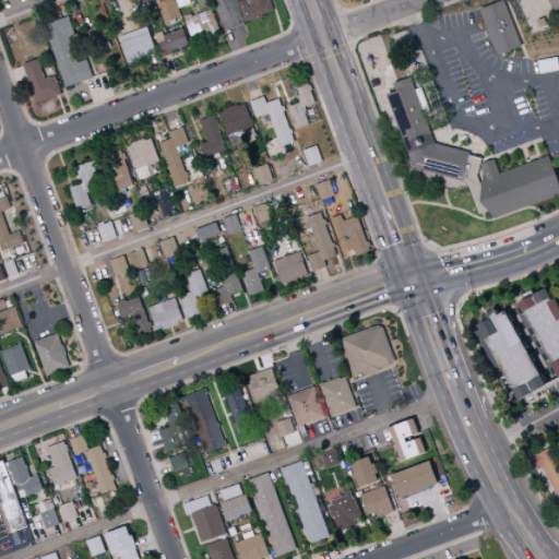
[(165,0),(175,0),(181,18),(175,20),(177,23),(169,25),(168,22),(164,23),(156,3),(165,0)]
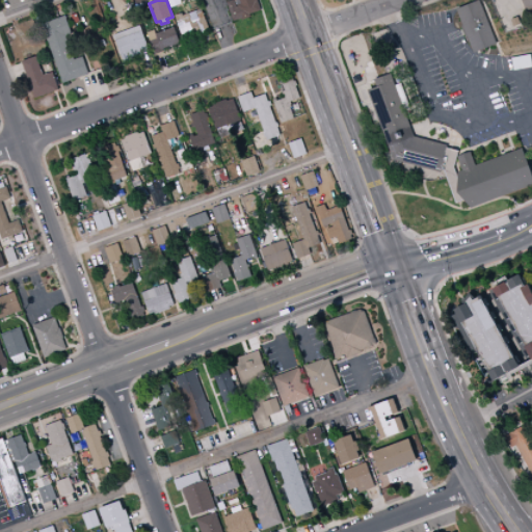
[(258,0),(261,10),(249,14),(250,17),(242,20),(241,18),(233,21),(227,2),(231,0),(234,0),(237,7),(238,7),(235,0),(258,0)]
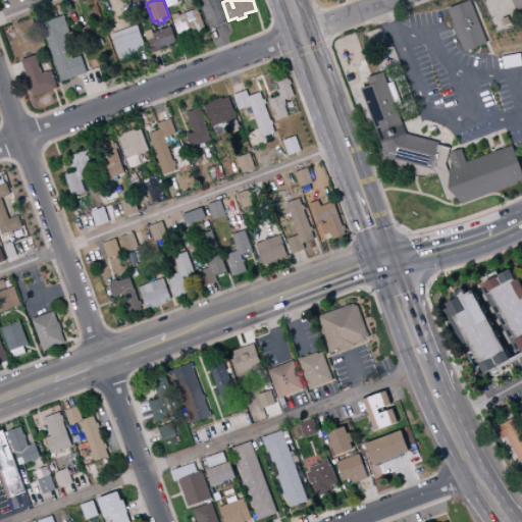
[(470,0),(487,43),(466,52),(459,35),(455,25),(448,9),(470,0)]
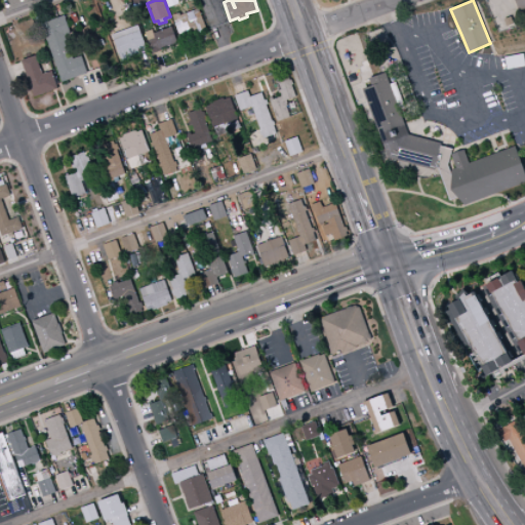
[(516,0),(524,0),(524,8),(520,11),(516,0)]
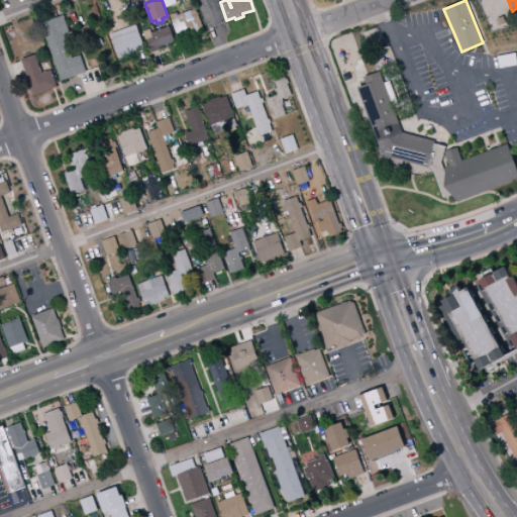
[(177,12),(178,15),(196,8),(204,30),(192,35),(190,29),(176,34),(169,15),(177,12)]
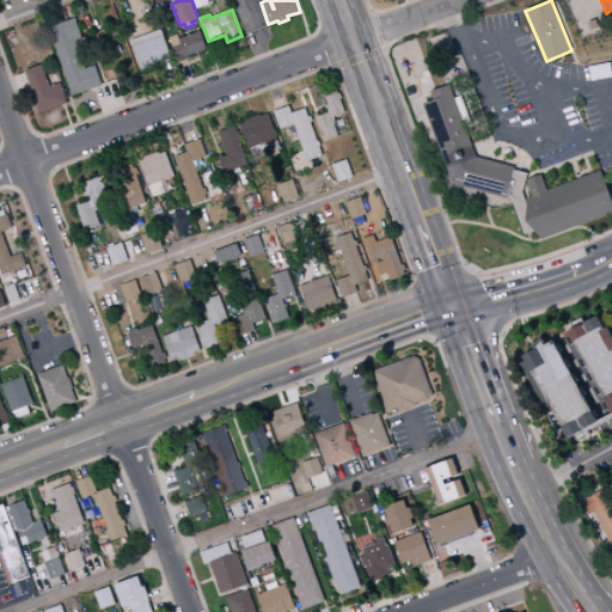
[(74,18),(83,40),(77,42),(85,68),(95,65),(102,85),(72,96),(48,28),(74,18)]
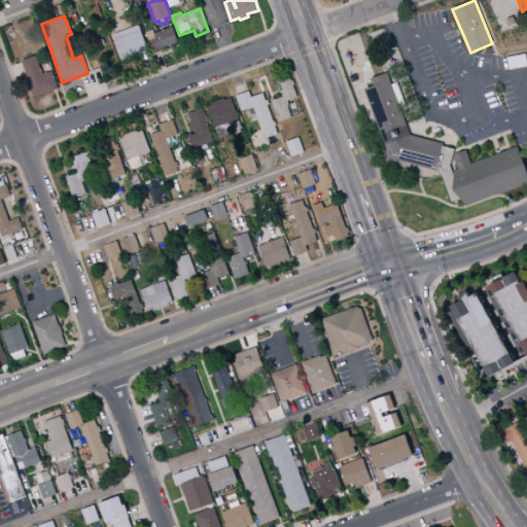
[(514,16),(517,24),(510,27),(506,20),(514,16)]
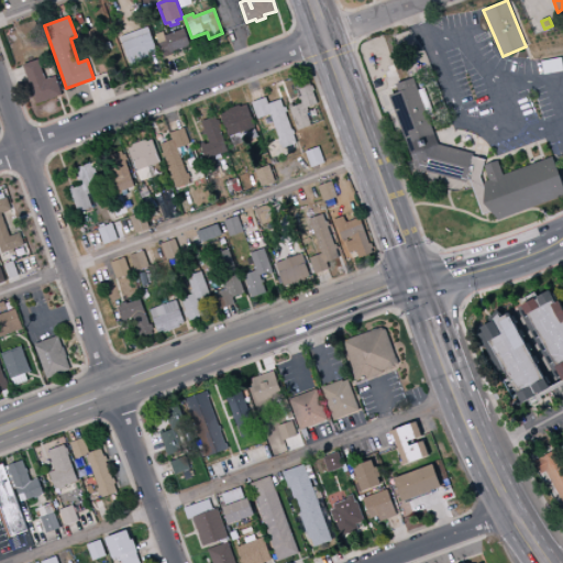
[(147,26),(157,54),(153,55),(140,61),(141,64),(131,67),(119,37),(147,26)]
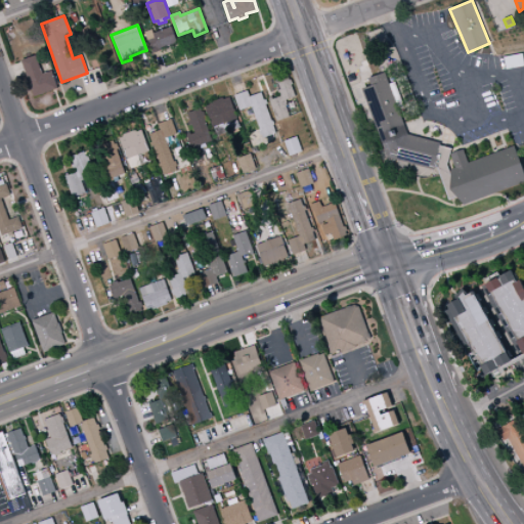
[(171,27),(177,42),(159,49),(160,51),(156,52),(151,54),(144,32),(151,30),(154,33),(171,27)]
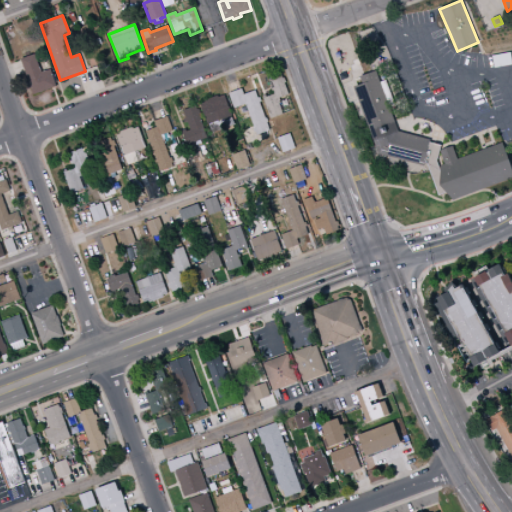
[(492,56),(510,52),(511,60),(511,65),(494,68),(492,56)]
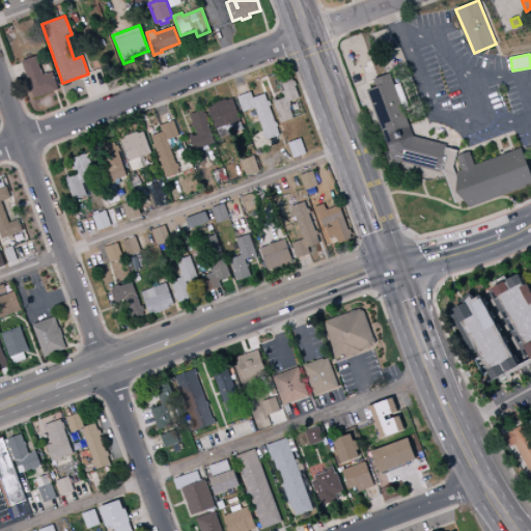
[(36,56),(43,75),(52,72),(59,89),(34,99),(22,61),(36,56)]
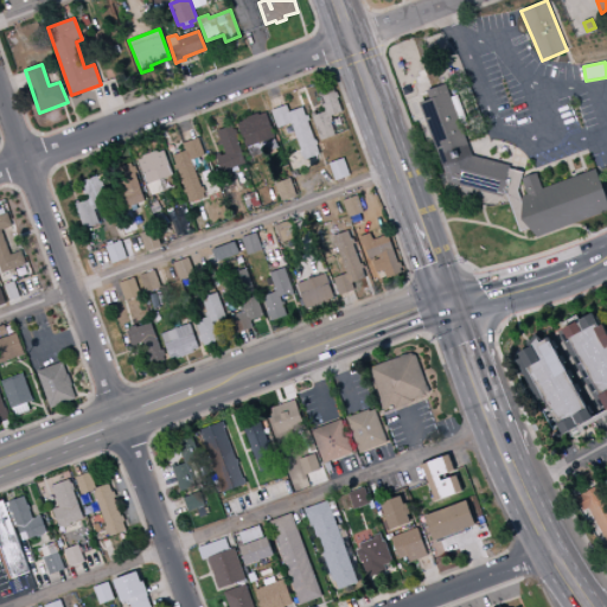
[(411,74),(425,69),(426,68),(430,81),(416,87),(411,74)]
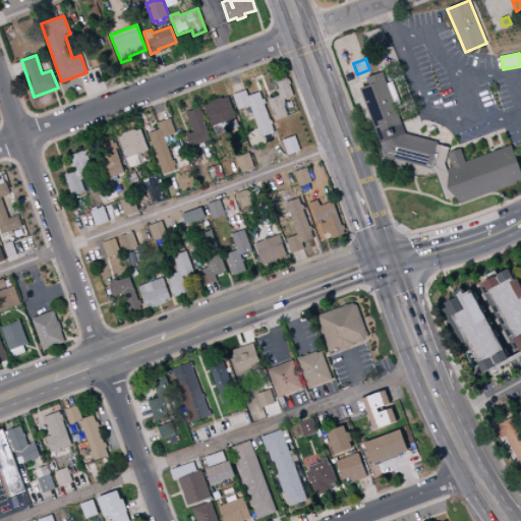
[(439,142),(438,145),(432,166),(431,168),(386,156),(360,91),(361,91),(360,89),(369,85),(366,78),(380,73),(383,71),(384,72),(387,83),(397,109),(406,133),(439,142)]
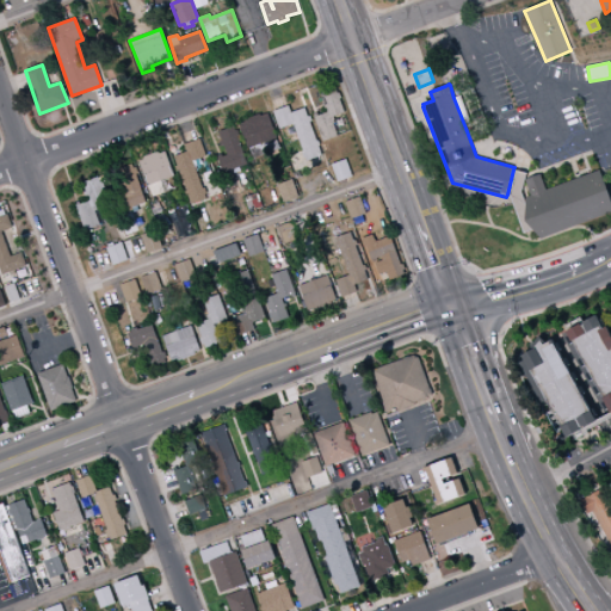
[(323,142),(314,117),(315,117),(319,116),(328,112),(326,107),(325,109),(323,106),(323,104),(325,103),(321,93),(335,88),(338,93),(339,92),(341,99),(340,99),(345,112),(345,113),(334,117),(335,123),(333,123),(338,136),(323,142)]
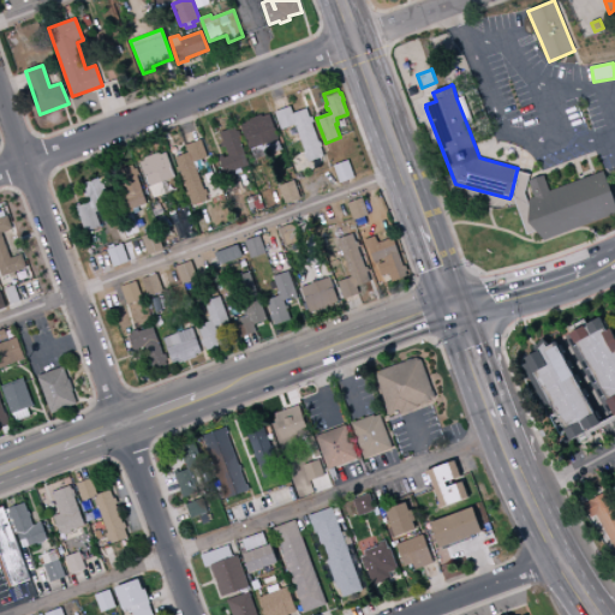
[(457,99),(464,96),(465,97),(475,125),(469,129),(457,99)]
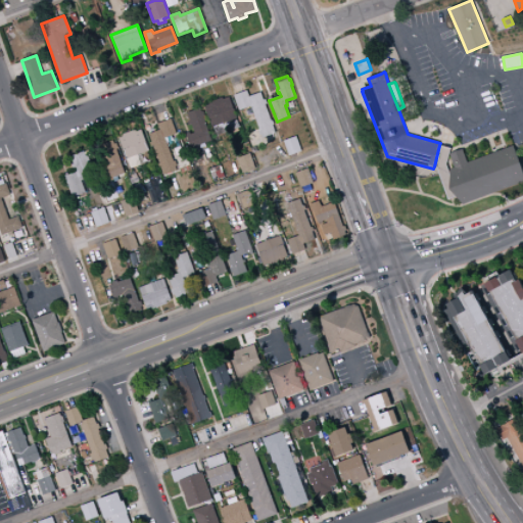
[(233,95),(247,90),(249,97),(260,93),(264,100),(266,99),(268,104),(266,104),(272,121),(273,121),(274,125),(273,126),(276,133),(275,134),(263,138),(262,135),(259,135),(257,130),(259,130),(250,106),(239,110),(233,95)]
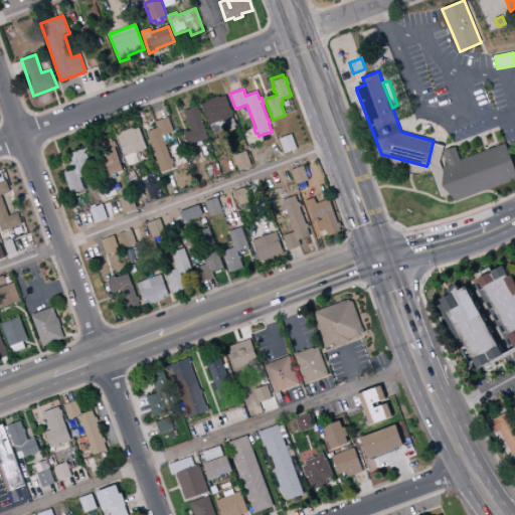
[(209,126),(201,105),(206,103),(206,101),(219,96),(220,98),(225,96),(233,117),(209,126)]
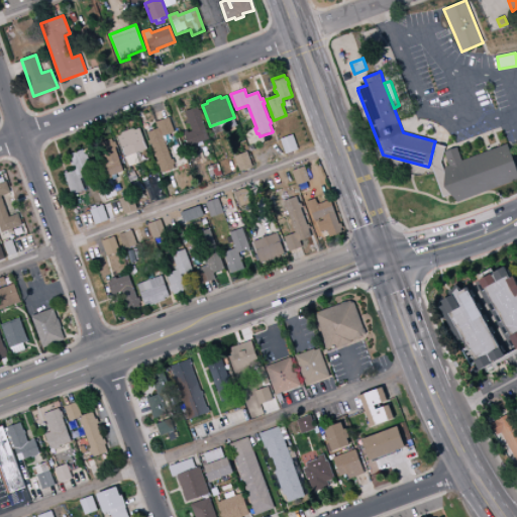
[(189,146),(184,134),(185,134),(184,131),(187,130),(188,132),(192,131),(185,112),(198,107),(199,110),(201,109),(203,114),(201,115),(210,138),(209,139),(189,146)]
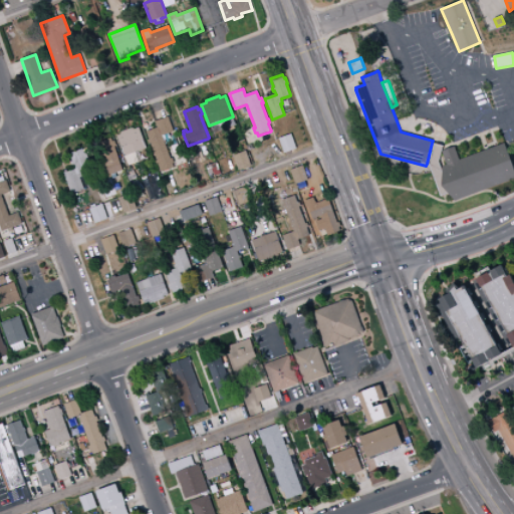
[(146,132),(157,127),(155,121),(168,116),(174,132),(162,136),(171,159),(173,158),(174,163),(173,164),(174,168),(161,173),(158,165),(156,165),(155,162),(157,161),(151,145),(149,146),(147,141),(149,140),(147,133),(146,132)]
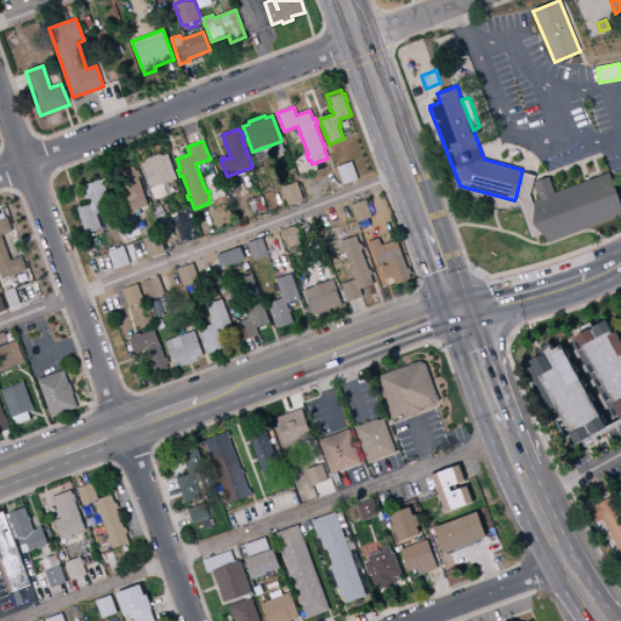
[(149,189),(140,165),(146,163),(144,160),(153,157),(160,154),(161,157),(167,154),(177,178),(149,189)]
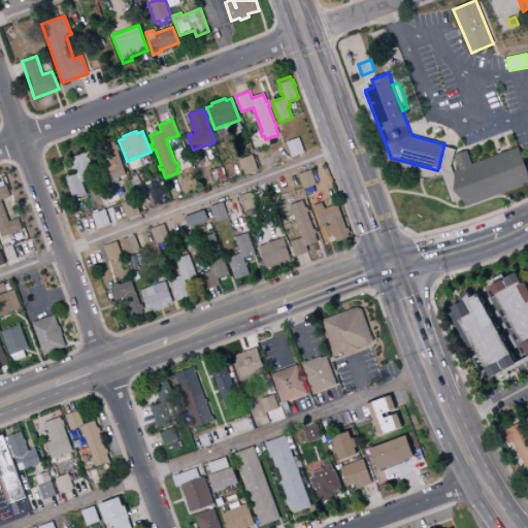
[(299,137),(304,151),(305,153),(292,158),(287,142),(299,137)]
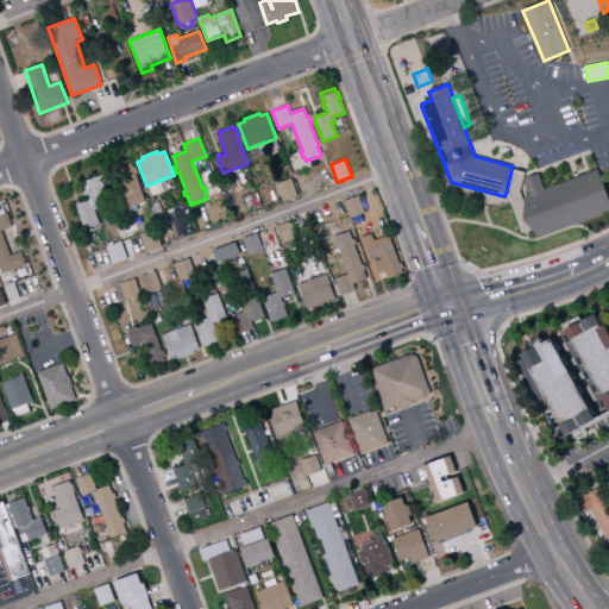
[(131,163),(132,168),(136,167),(137,173),(135,173),(145,202),(126,209),(112,170),(131,163)]
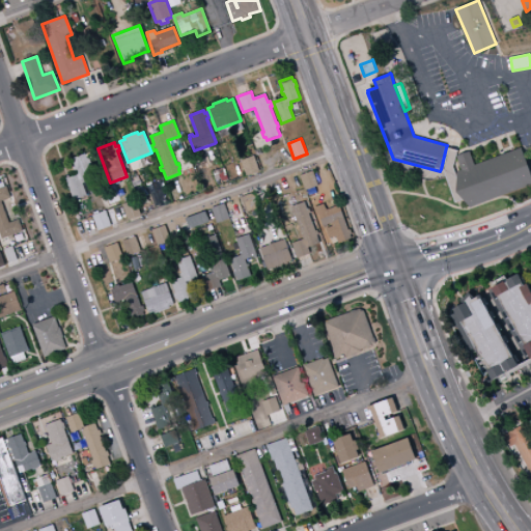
[(446,147),(458,150),(454,167),(466,200),(455,203),(443,170),(441,169),(446,147)]
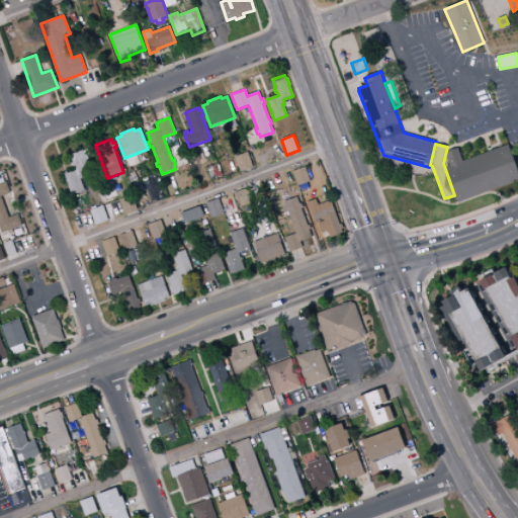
[(446,168),(450,166),(445,153),(458,148),(463,161),(491,151),(500,148),(509,145),(517,170),(517,180),(459,202),(446,168)]
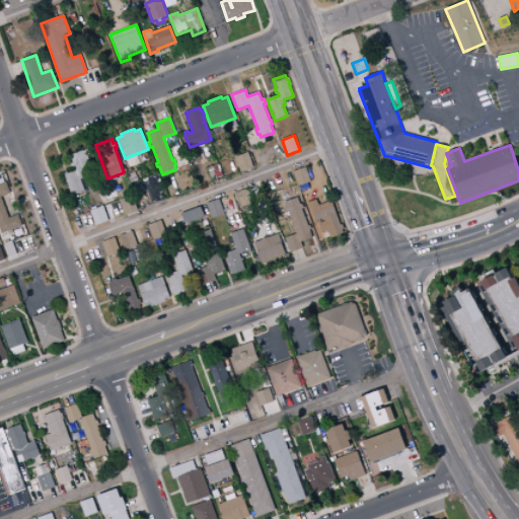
[(72,196),(64,175),(64,174),(68,173),(73,171),(68,156),(83,150),(84,153),(86,153),(89,159),(87,160),(90,170),(81,174),(82,178),(80,179),(85,191),(72,196)]
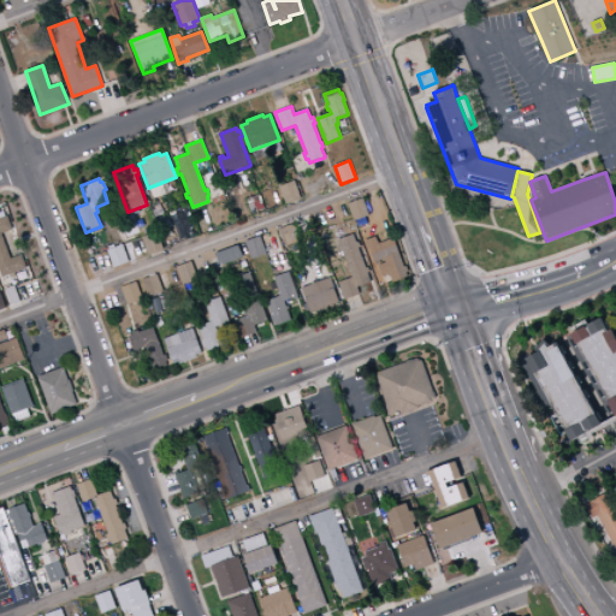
[(279,187),(295,181),(301,199),(285,205),(285,203),(279,187)]
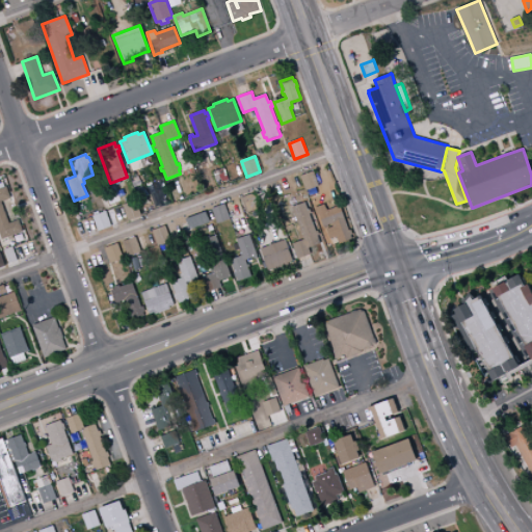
[(300,176),(314,171),(319,186),(307,190),(307,191),(300,176)]
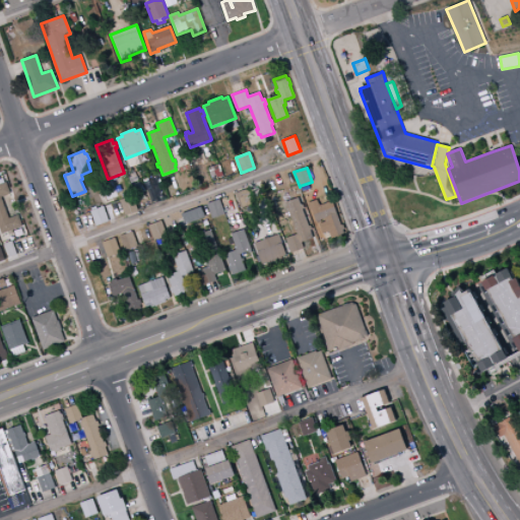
[(0,184),(6,182),(10,194),(1,197),(9,218),(18,215),(22,226),(2,235),(0,229),(0,184)]
